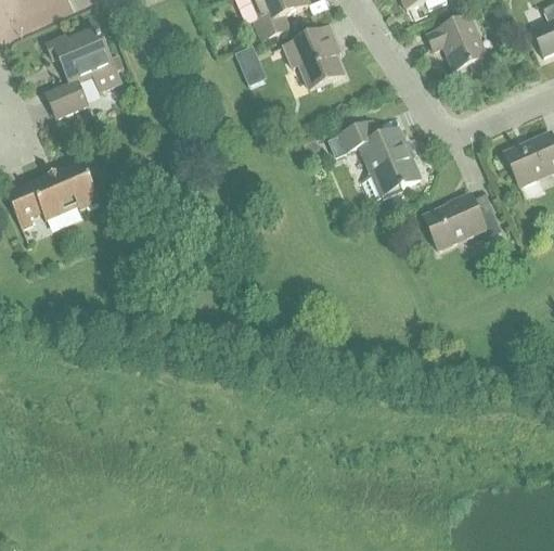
[(245,0),(255,21),(257,27),(262,40),(290,29),(283,15),(309,4),(307,0),(245,0)]
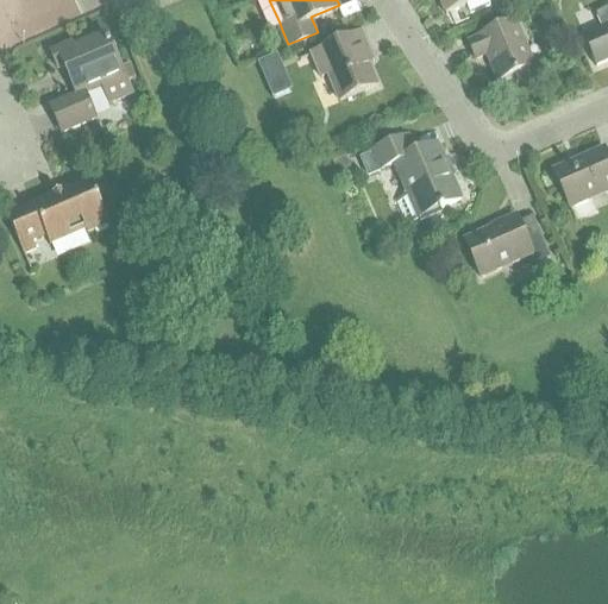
[(442,0),(446,10),(467,1),(470,10),(489,1),(488,0),(442,0)]
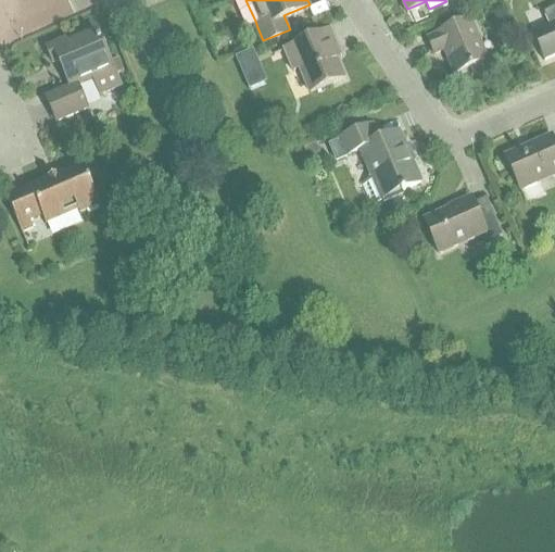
[(554,3),(544,9),(550,23),(532,30),(544,57),(554,52),(554,3)]
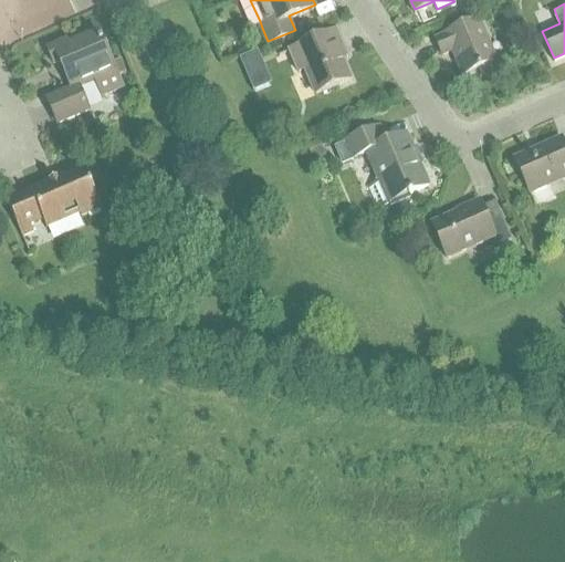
[(463,72),(480,65),(481,70),(484,73),(490,74),(494,72),(497,69),(497,63),(494,59),(497,58),(478,17),(446,31),(446,32),(436,37),(442,52),(452,48),(463,72)]
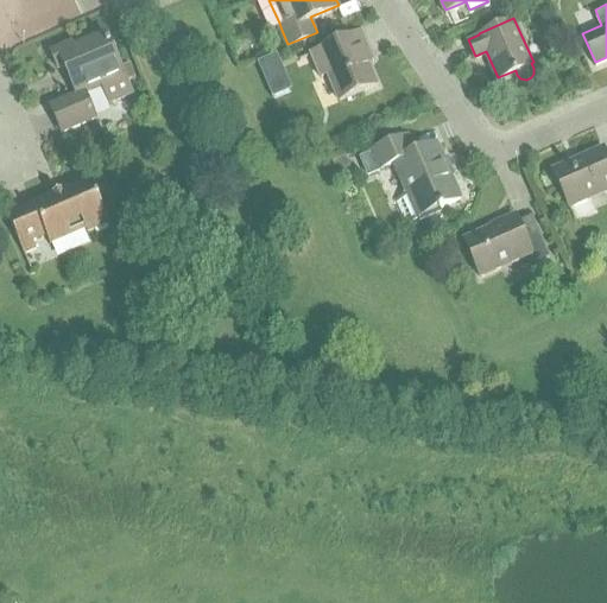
[(340,97),(377,82),(362,49),(370,45),(361,29),(310,50),(321,74),(328,70),(340,97)]
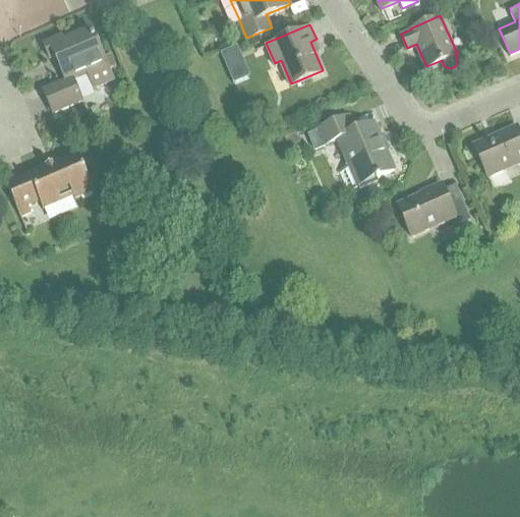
[(481,24),(469,30),(474,41),(486,36),(481,24)]
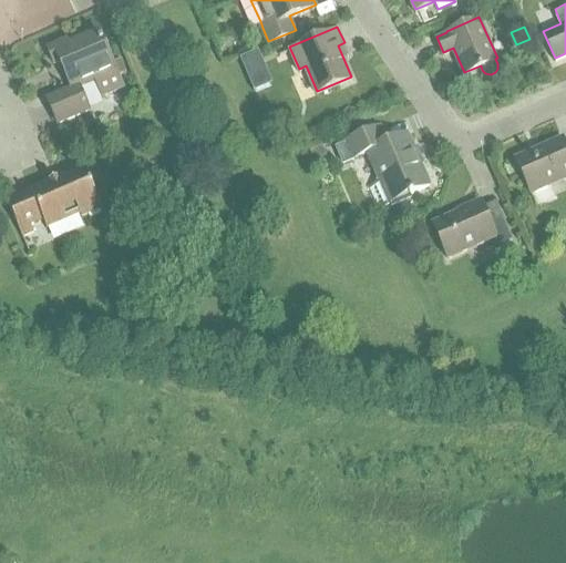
[(112,59),(99,28),(68,41),(65,36),(48,43),(54,60),(60,58),(71,84),(47,95),(58,120),(89,106),(79,83),(95,75),(103,93),(123,84),(117,72),(115,67),(112,59)]
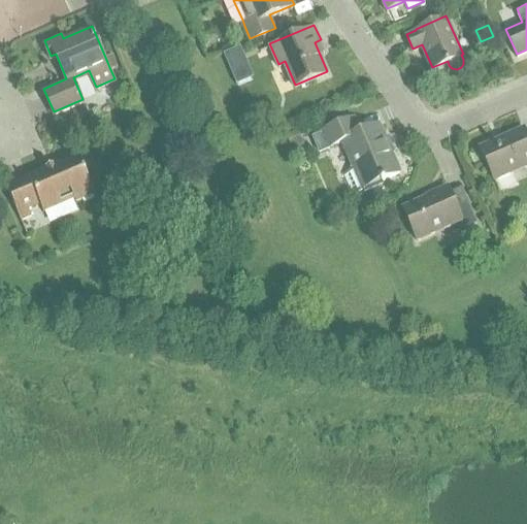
[(240,44),(223,52),(229,66),(246,59),(240,44)]
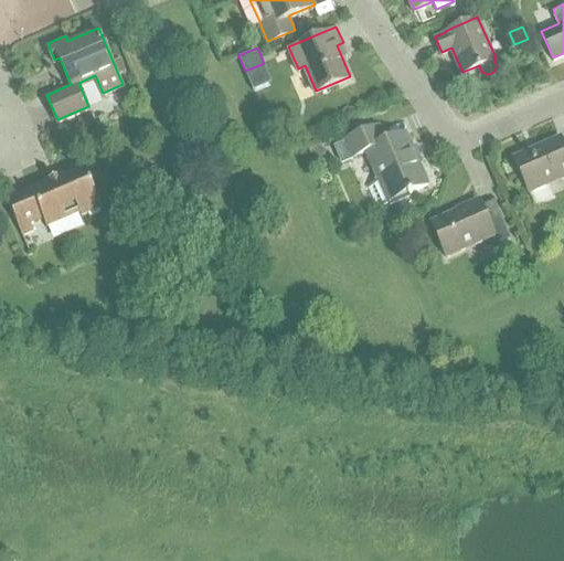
[(119,55),(112,59),(115,66),(117,72),(125,69),(119,55)]
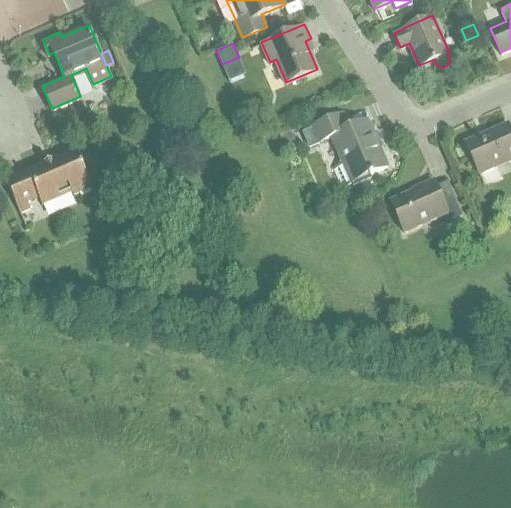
[(410,85),(407,90),(411,94),(416,94),(418,89),(415,84),(410,85)]
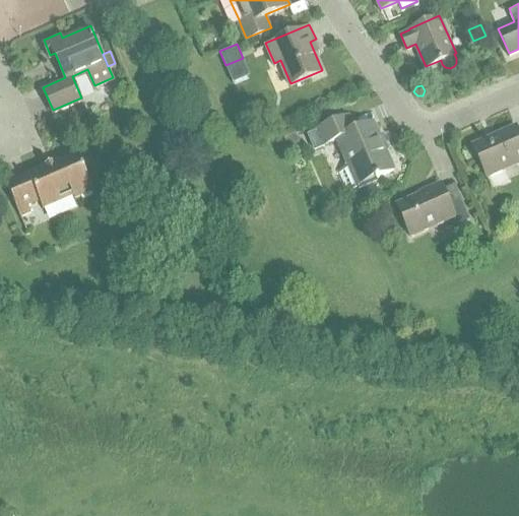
[(393,168),(373,120),(354,128),(348,114),(308,131),(315,146),(337,137),(348,164),(338,169),(347,188),(393,168)]
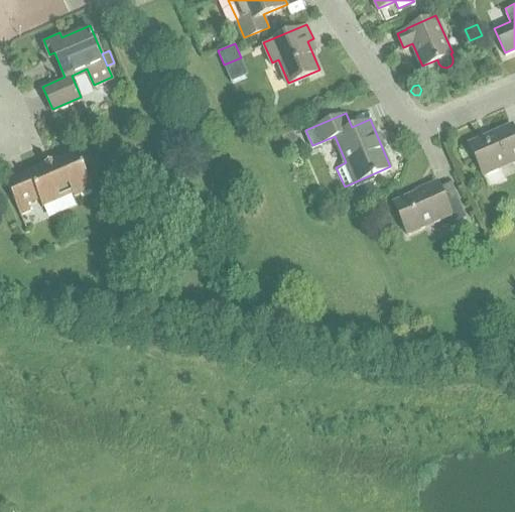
[(514,128),(512,123),(469,142),(483,172),(514,157),(514,128)]
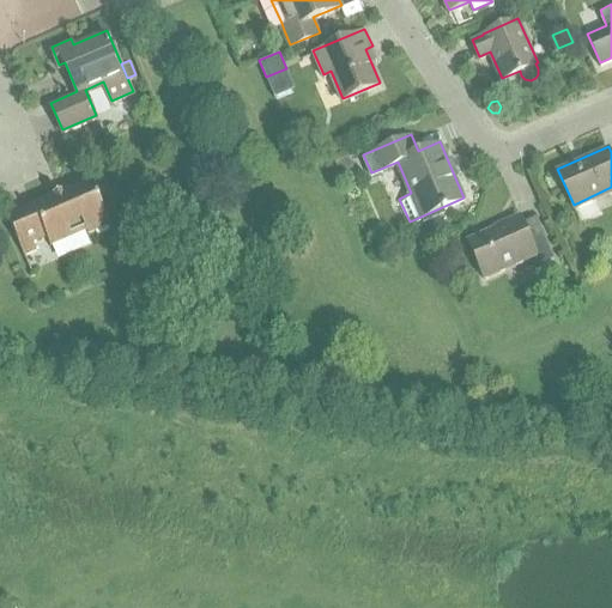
[(345,149),(332,153),(340,172),(353,168),(345,149)]
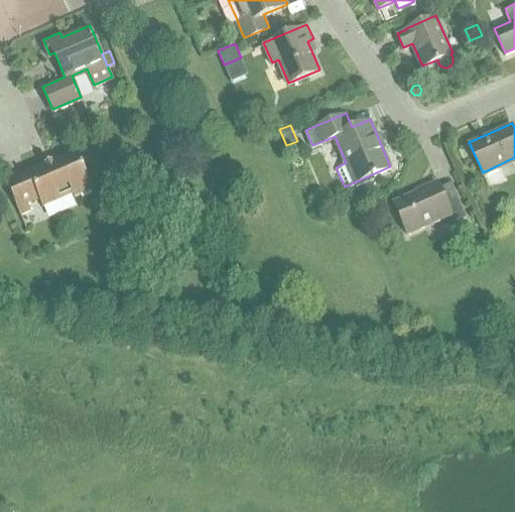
[(74,196),(93,187),(77,149),(6,179),(20,213),(30,208),(27,202),(39,198),(42,206),(73,193),(74,196)]
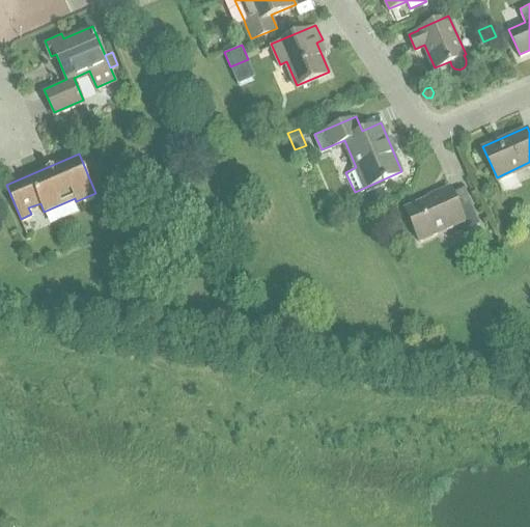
[(467,227),(479,222),(464,186),(452,191),(450,186),(405,205),(419,239),(464,219),(467,227)]
